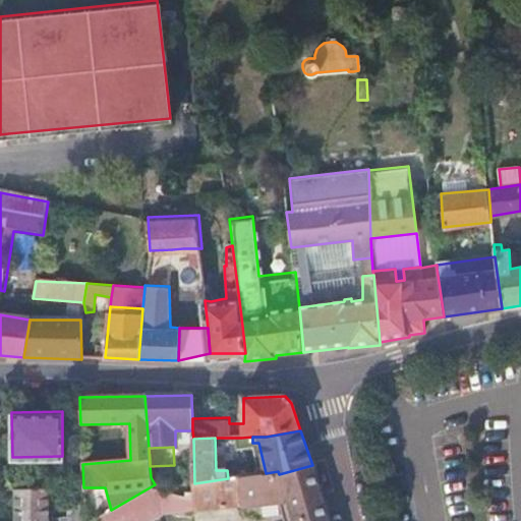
[(328,520),(312,465),(279,474),(278,471),(266,473),(242,476),(228,478),(194,483),(194,499),(155,484),(164,513),(194,508),(195,509),(242,505),(242,506),(279,503),(283,514),(292,511),(295,520),(328,520)]
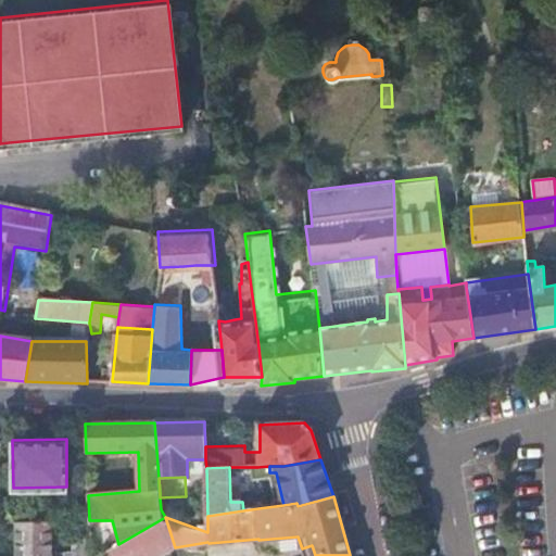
[(165,517),(207,532),(207,516),(161,509),(165,517)]
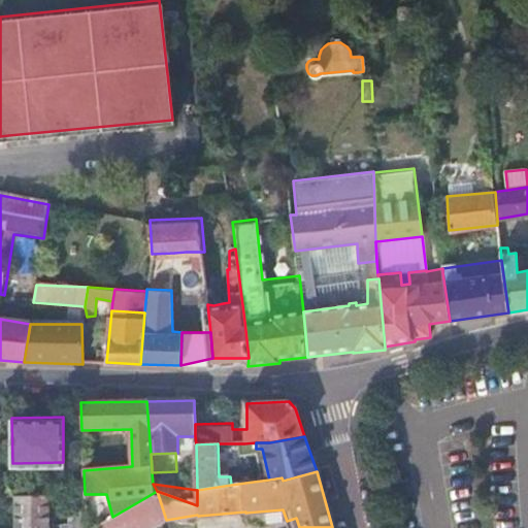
[(45,485),(46,494),(58,494),(59,486),(45,485)]
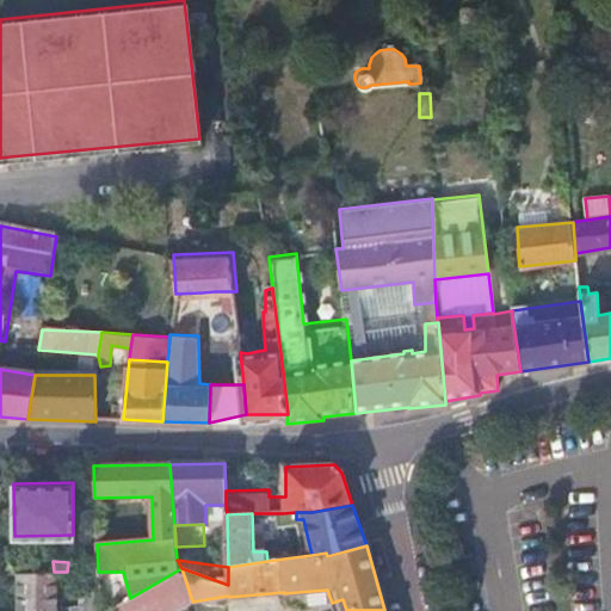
[(177,610),(192,602),(181,568),(130,598),(119,604),(123,610),(177,610)]
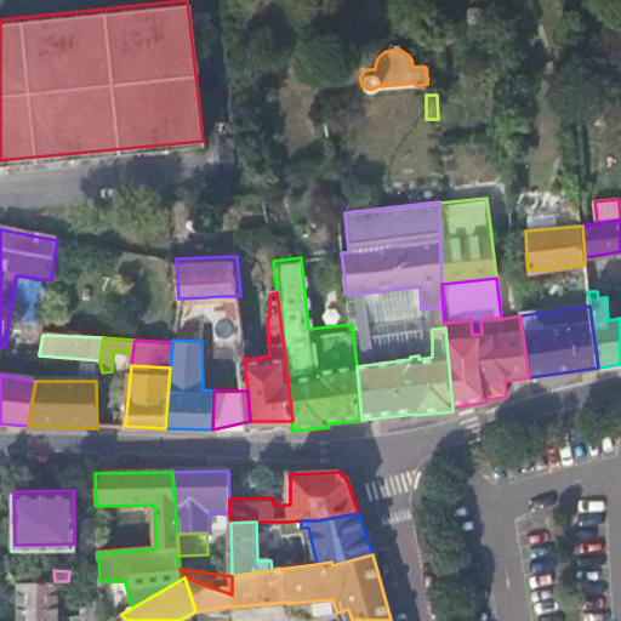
[(58,620),(58,584),(18,585),(17,620),(58,620)]
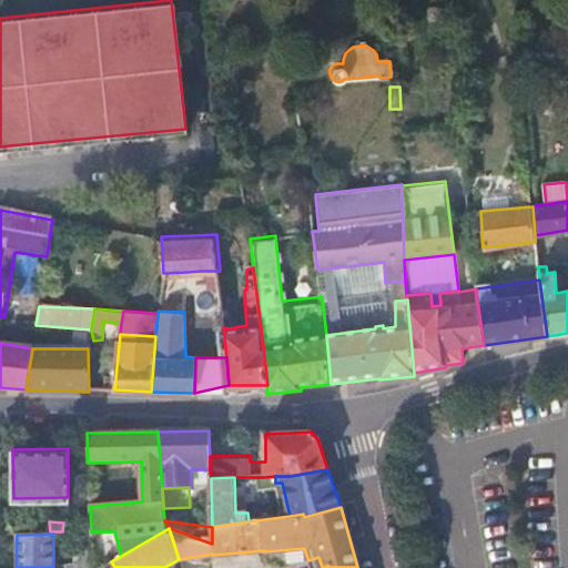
[(322,567),(318,557),(308,560),(311,567),(322,567)]
